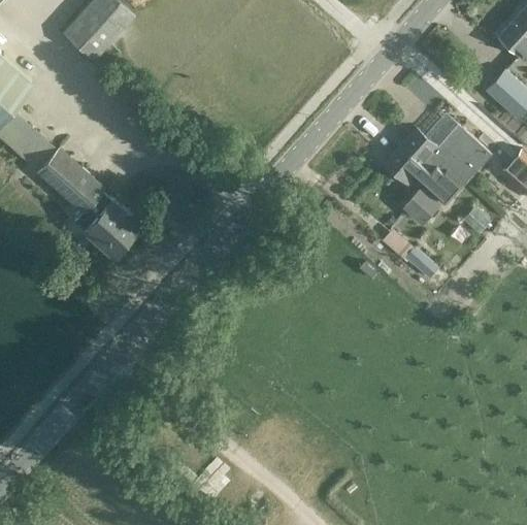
[(121,0),(95,0),(65,31),(94,59),(137,14),(121,0)]
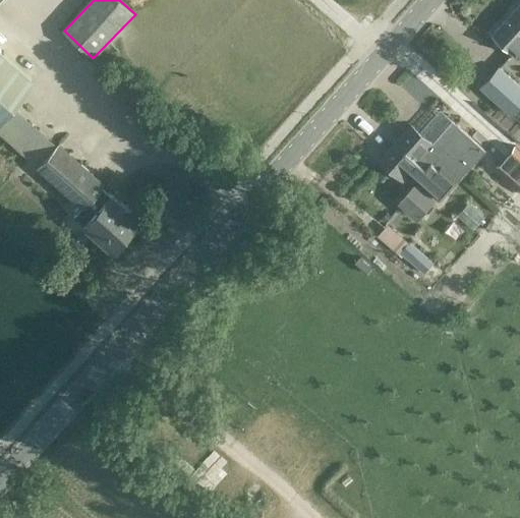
[(519,6),(509,20),(519,31),(519,6)]
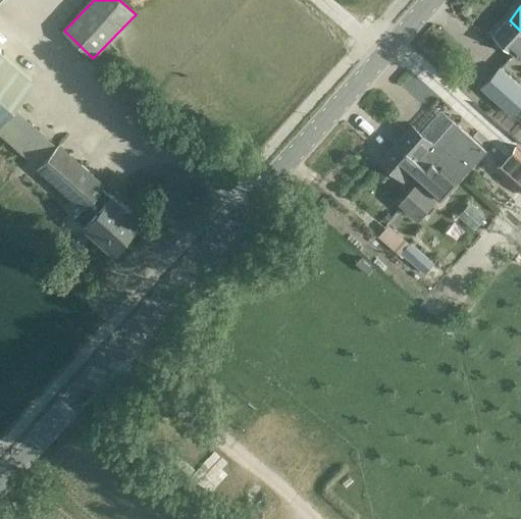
[(520,31),(510,20),(492,39),(517,60),(520,55),(520,31)]
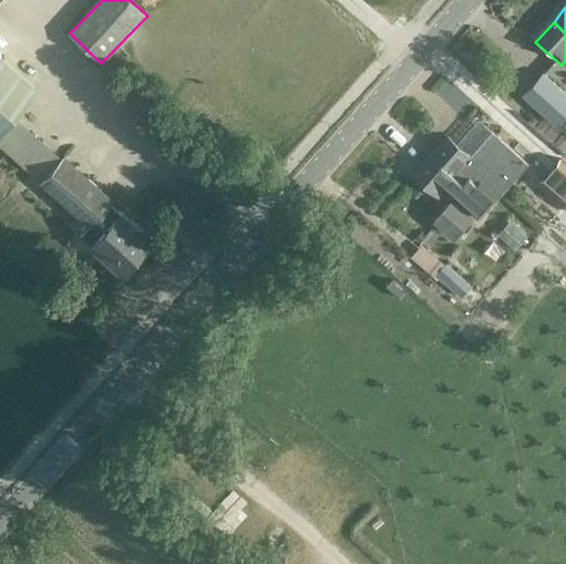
[(64,159),(62,161),(13,118),(38,89),(0,54),(0,132),(49,176),(41,185),(89,228),(81,238),(122,276),(153,241),(121,212),(119,215),(110,206),(112,203),(64,159)]
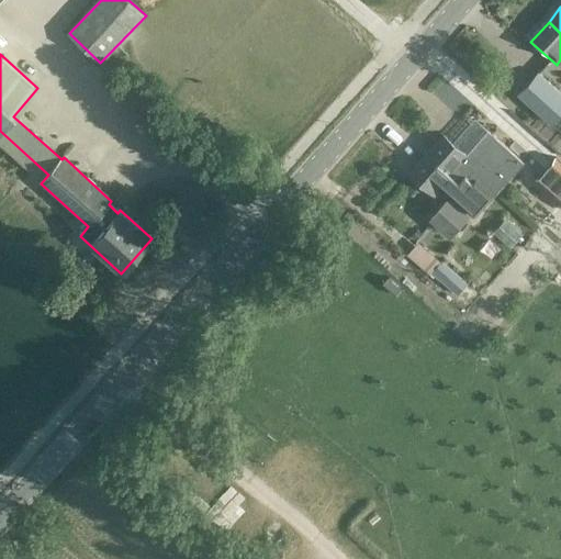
[(552,127),(560,116),(560,91),(539,71),(517,96),(552,127)]
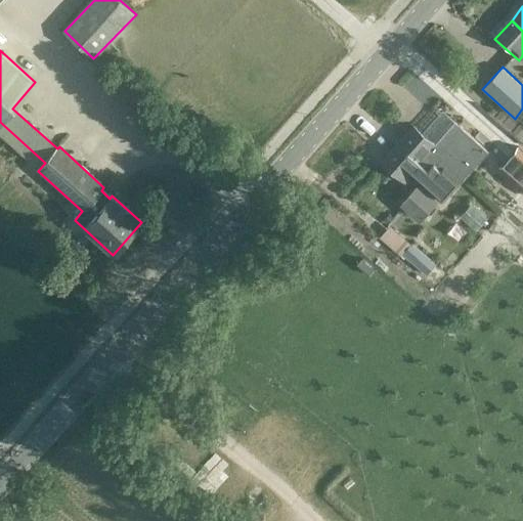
[(413,130),(384,163),(382,165),(405,186),(411,179),(442,207),(488,155),(454,125),(438,143),(440,145),(436,150),(413,130)]
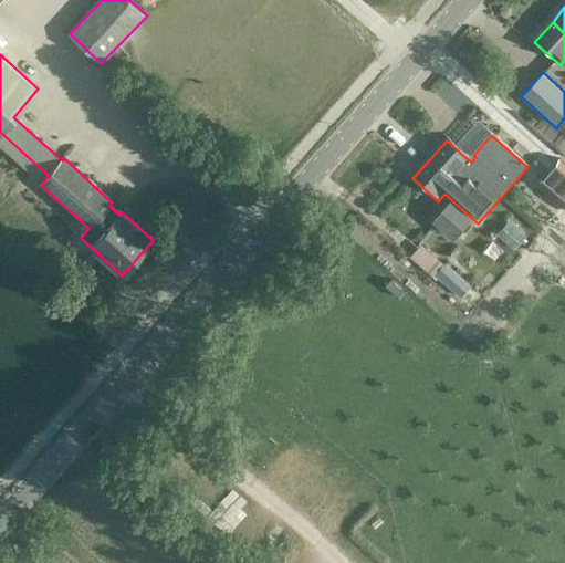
[(564,165),(560,160),(541,183),(564,204),(564,165)]
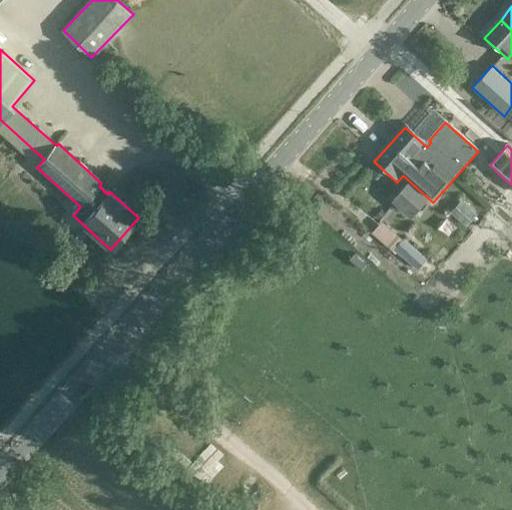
[(412,215),(425,200),(407,184),(393,199),(412,215)]
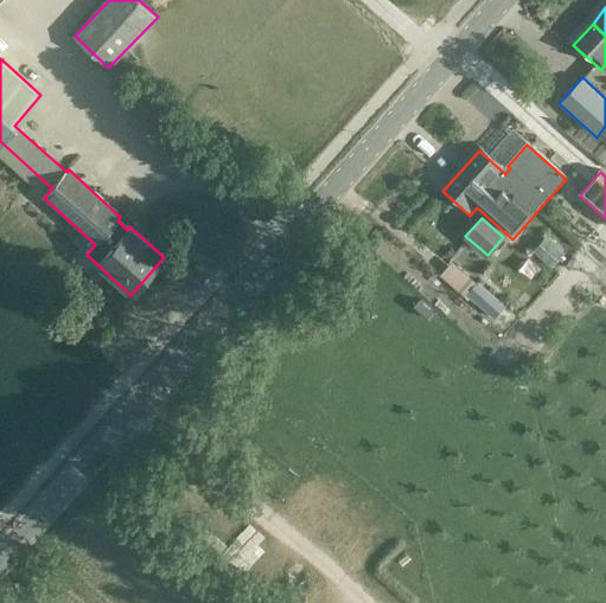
[(534,256),(552,273),(565,258),(547,242),(534,256)]
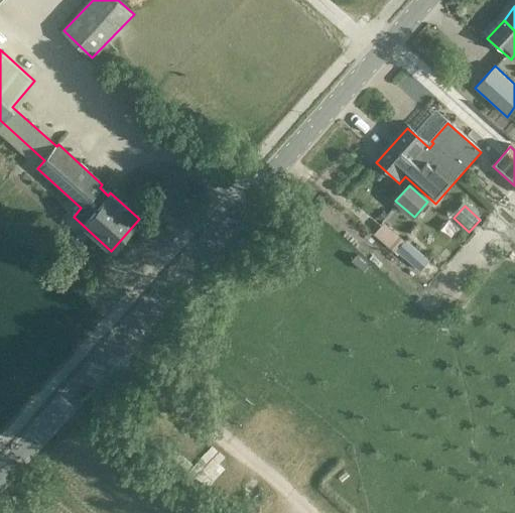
[(383,223),(388,217),(383,213),(378,219),(383,223)]
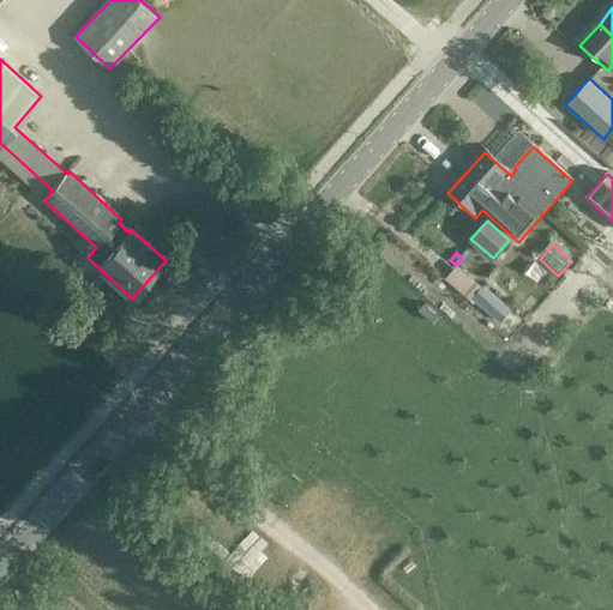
[(445,279),(469,300),(480,287),(457,266),(445,279)]
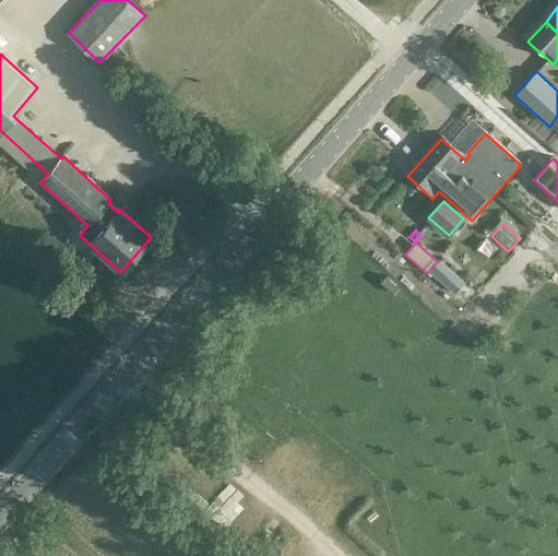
[(464,284),(438,261),(428,273),(454,295),(464,284)]
